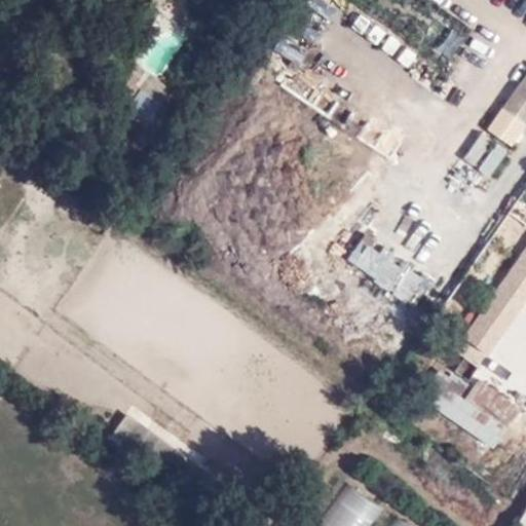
[(173,90),(134,63),(107,88),(130,109),(148,125),(173,90)]
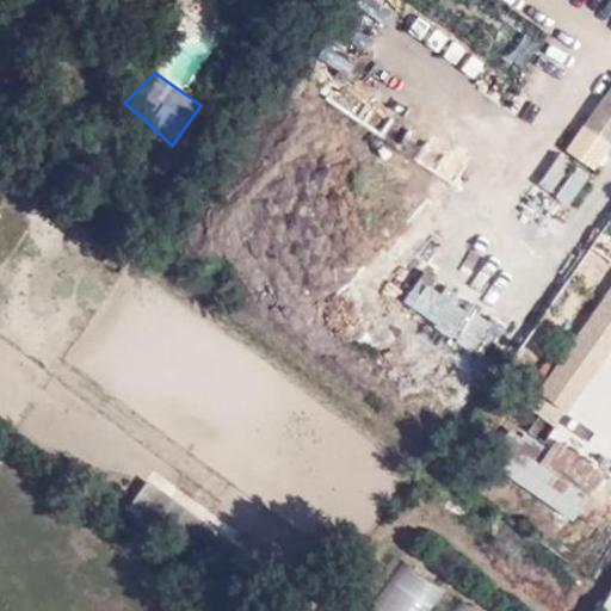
[(610,142),(610,82),(582,123),(610,142)]
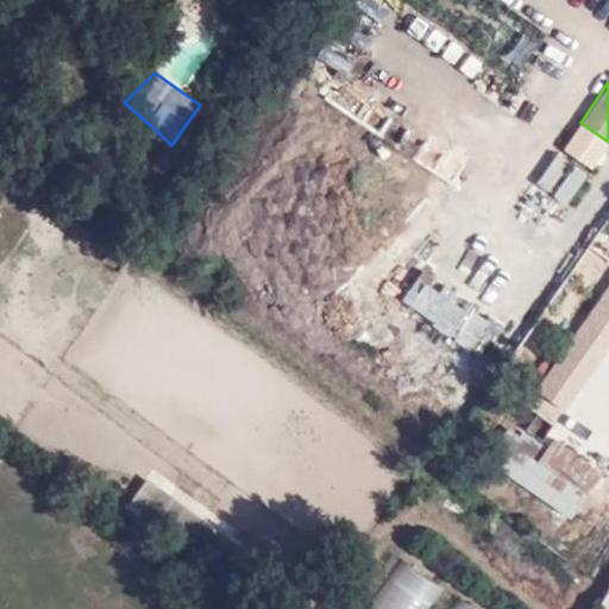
[(534,182),(548,194),(572,164),(557,152),(534,182)]
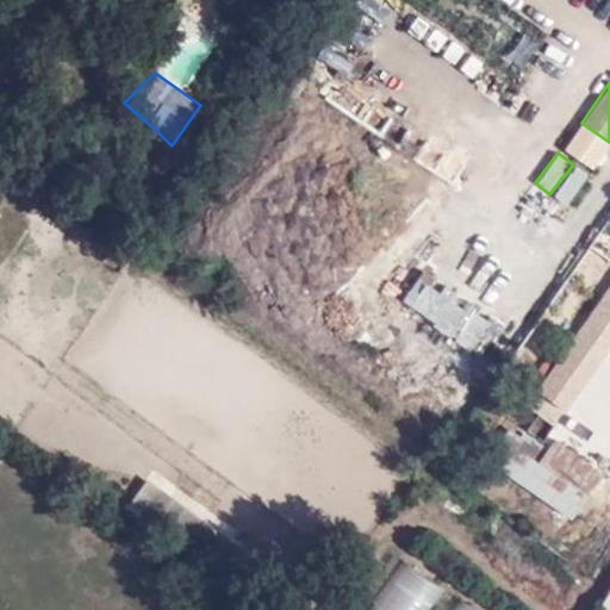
[(572,166),(554,201),(570,209),(587,173),(572,166)]
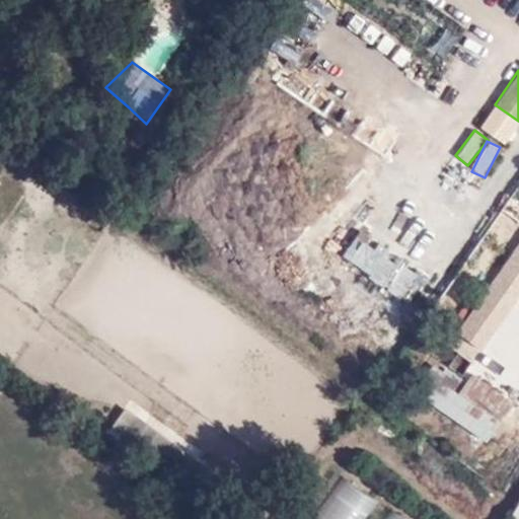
[(406,305),(425,280),(376,245),(357,232),(339,257),(406,305)]
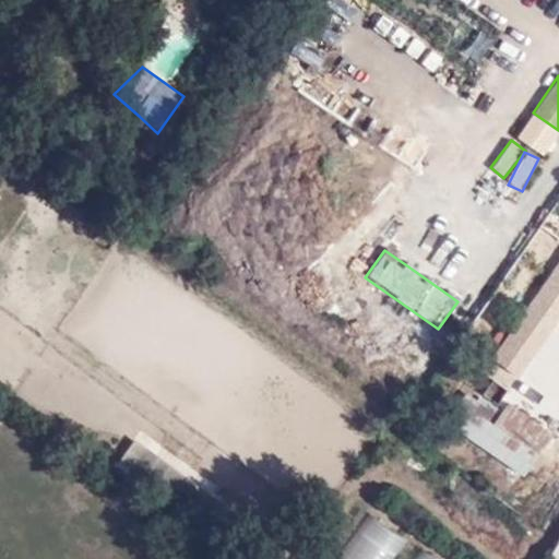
[(558,269),(531,310),(556,328),(558,322),(558,269)]
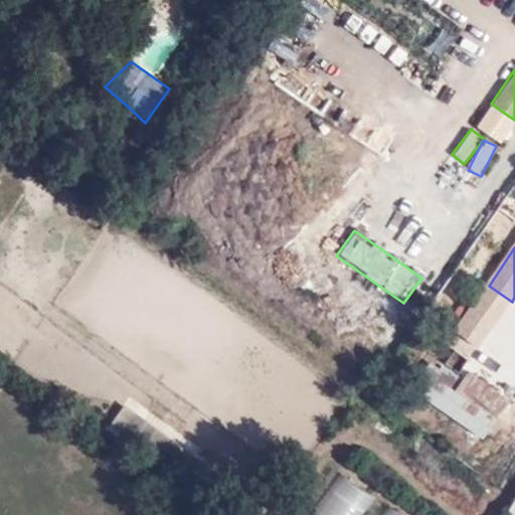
[(476,353),(511,306),(485,286),(450,334),(476,353)]
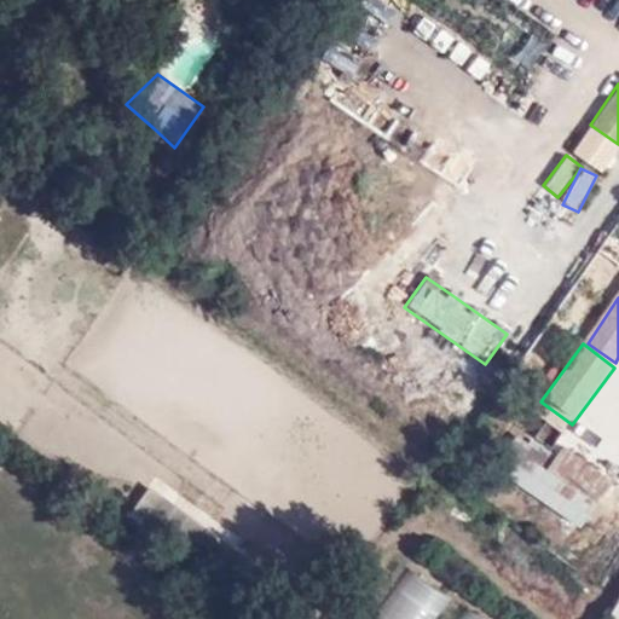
[(544,464),(561,432),(544,423),(527,456),(544,464)]
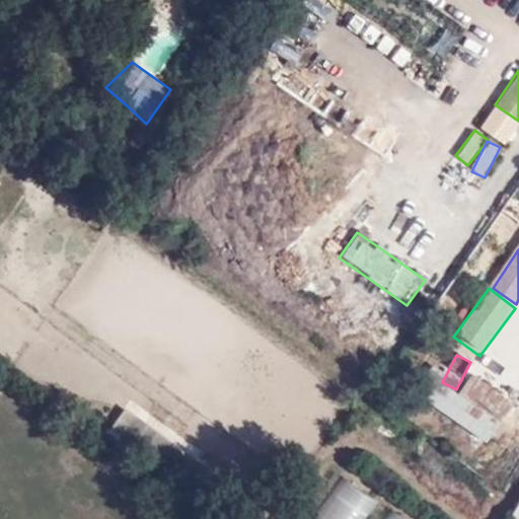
[(457,394),(441,385),(428,410),(491,443),(514,400),(467,376),(457,394)]
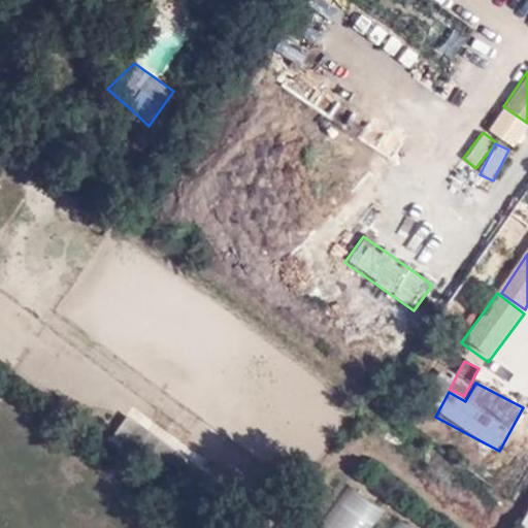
[(145,464),(160,436),(123,418),(108,444),(145,464)]
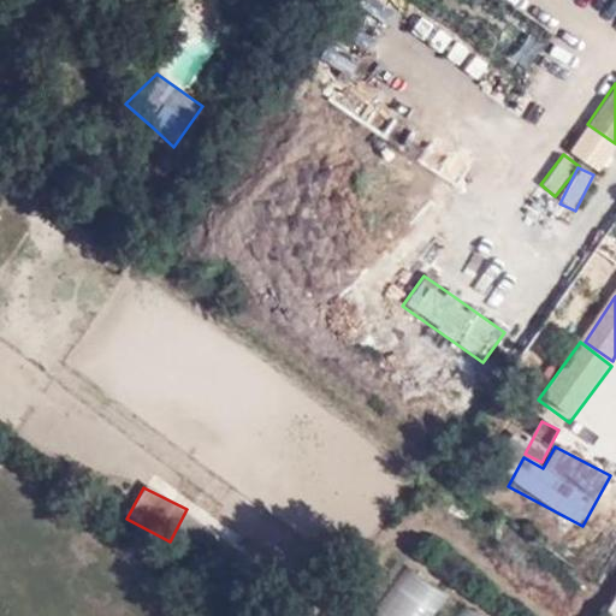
[(432,615),(446,596),(407,568),(372,615),(432,615)]
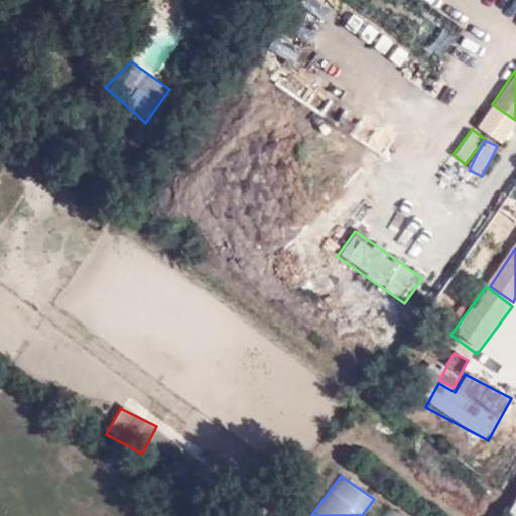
[(399,515),(384,506),(377,515),(399,515)]
